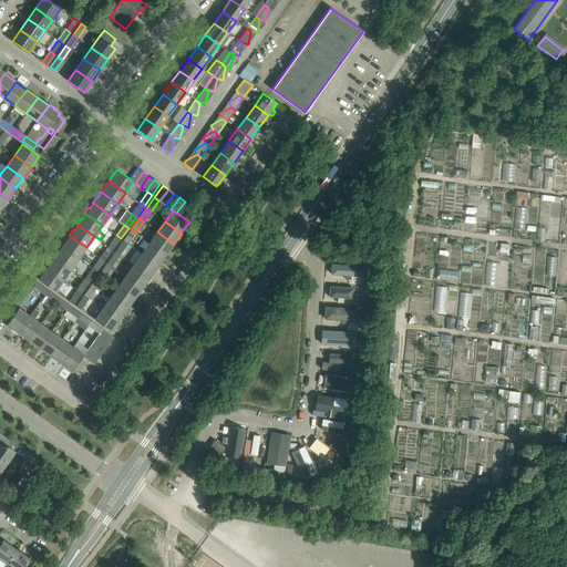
[(127,244),(135,233),(131,229),(123,240),(127,244)]
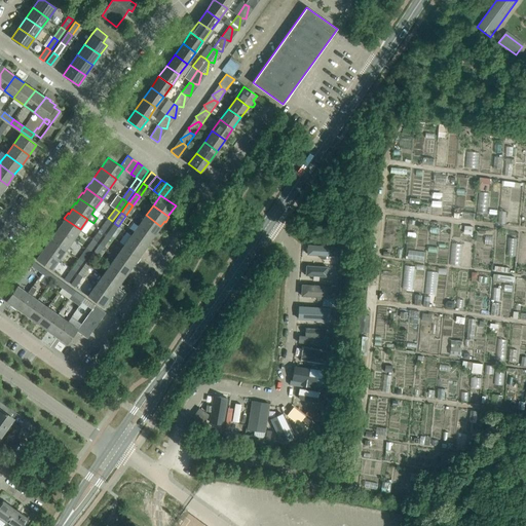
[(153,236),(160,226),(146,215),(139,225),(153,236)]
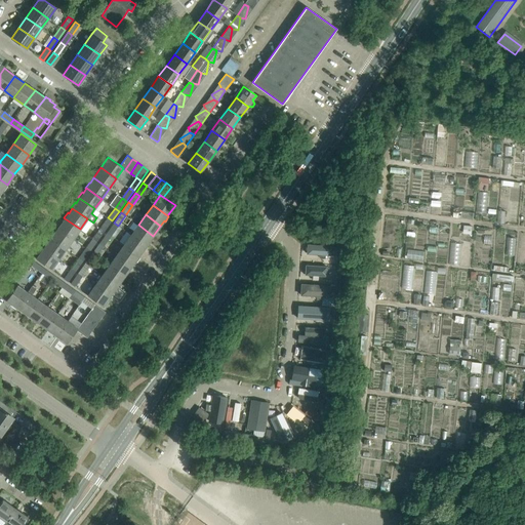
[(105,231),(112,220),(108,217),(101,228),(105,231)]
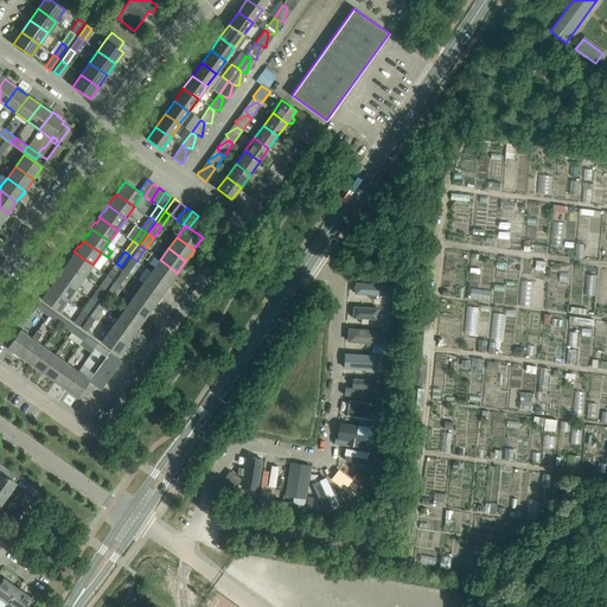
[(93,264),(75,253),(66,263),(84,276),(93,264)]
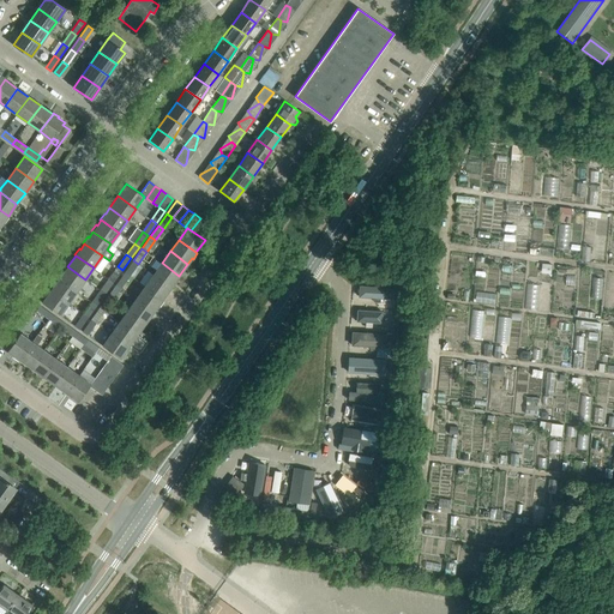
[(130,276),(138,264),(133,260),(125,272),(130,276)]
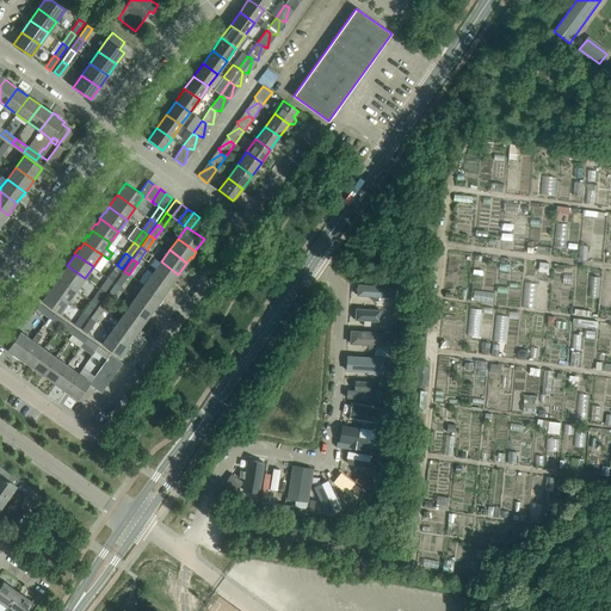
[(170,285),(178,275),(161,261),(153,273),(170,285)]
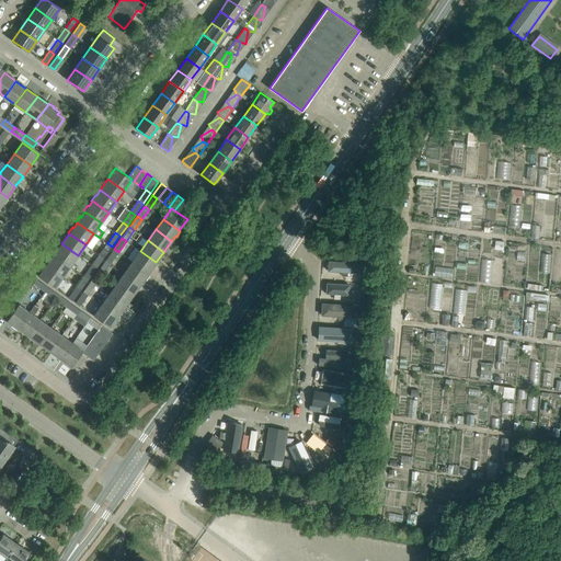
[(78,255),(61,243),(54,254),(70,266),(78,255)]
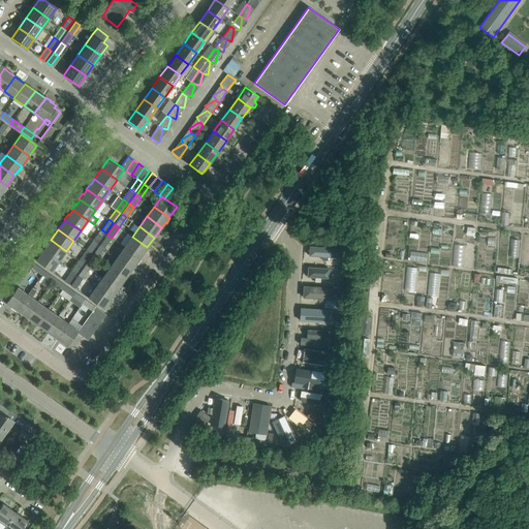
[(97,243),(105,232),(101,229),(93,241),(97,243)]
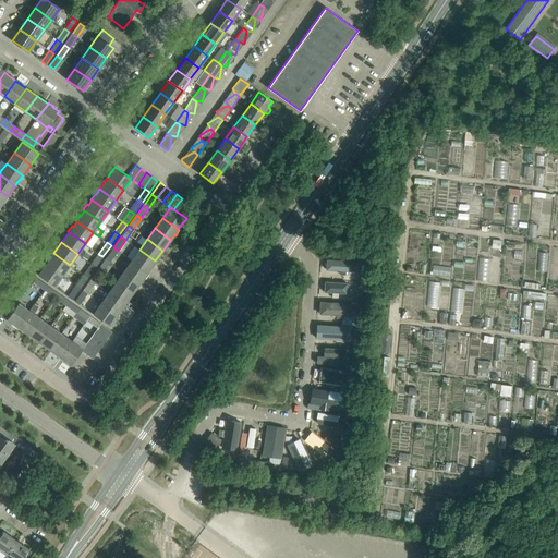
[(110,262),(118,251),(113,247),(106,258),(110,262)]
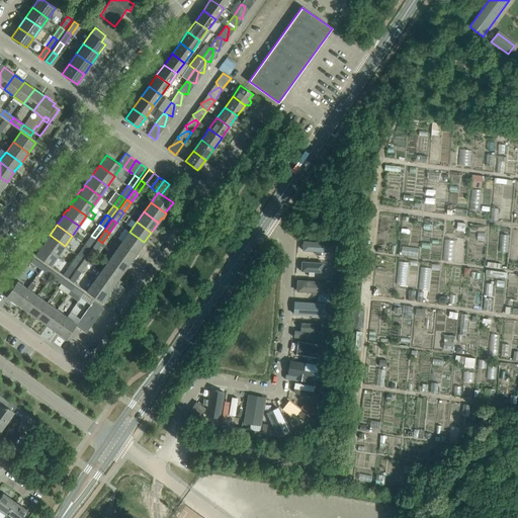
[(137,253),(144,242),(130,232),(121,242),(137,253)]
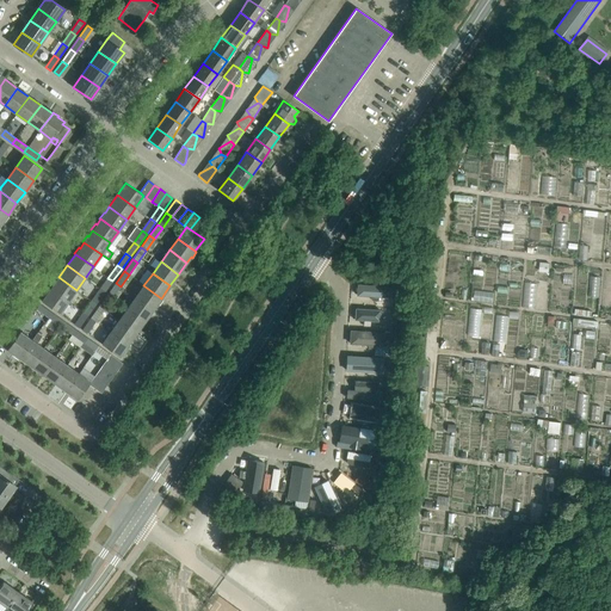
[(76,290),(59,277),(50,289),(68,302),(76,290)]
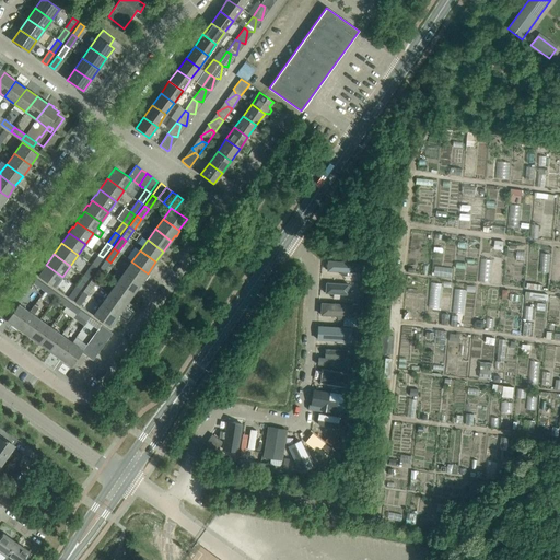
[(95,268),(103,257),(98,255),(92,265),(95,268)]
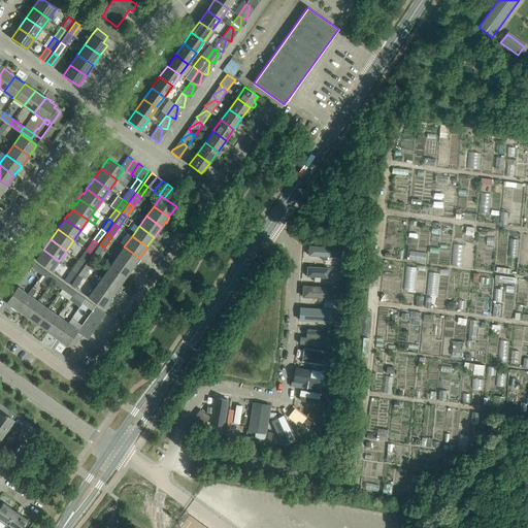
[(97,258),(104,248),(100,244),(93,255),(97,258)]
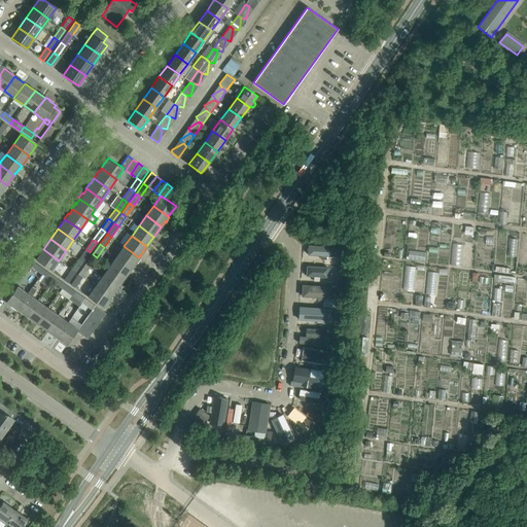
[(321,259),(326,259),(326,256),(334,257),(335,247),(308,245),(308,255),(321,256),(321,259)]
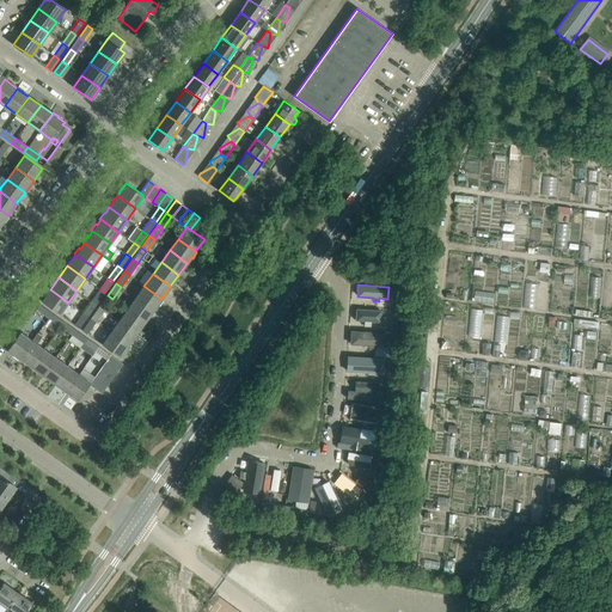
[(163,299),(161,299),(144,286),(136,298),(153,310),(158,304),(159,305),(163,299)]
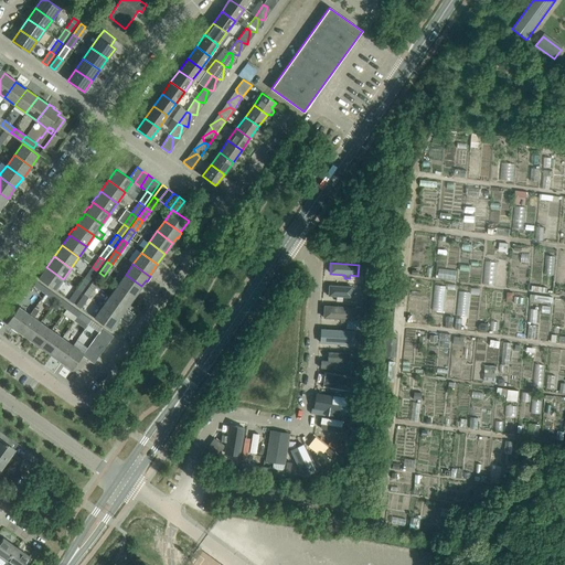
[(63,279),(46,267),(39,278),(55,289),(63,279)]
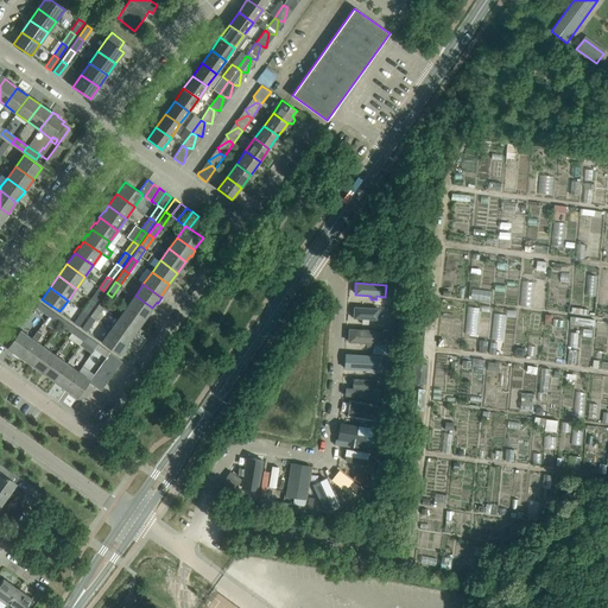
[(95,303),(103,291),(100,287),(92,299),(95,303)]
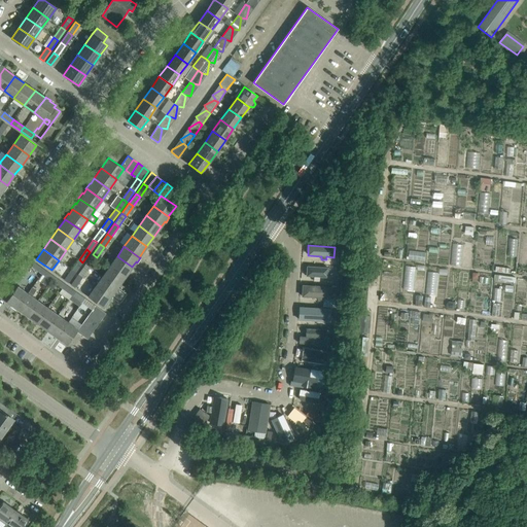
[(90,267),(97,257),(93,254),(85,265),(90,267)]
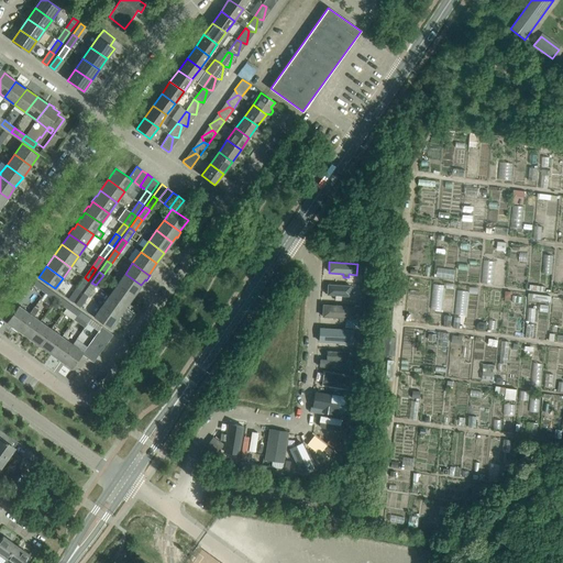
[(133,296),(141,285),(125,274),(118,285),(133,296)]
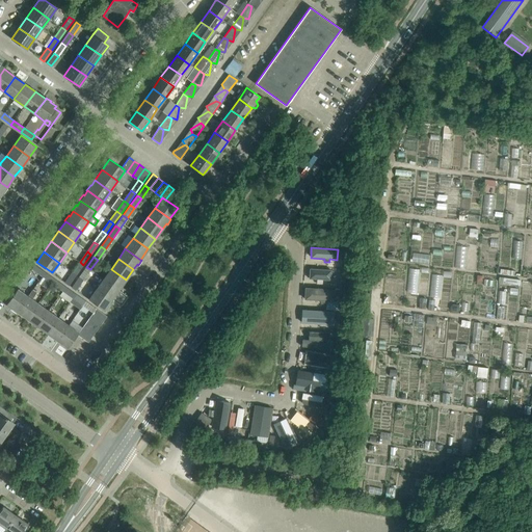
[(76,275),(83,265),(80,262),(73,272),(76,275)]
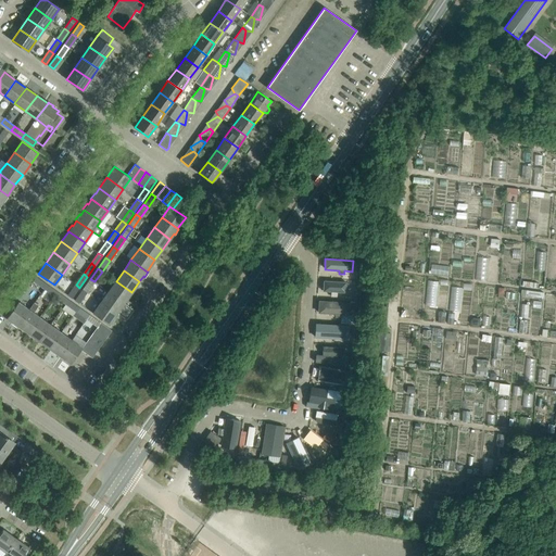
[(48,285),(36,276),(33,281),(43,289),(48,285)]
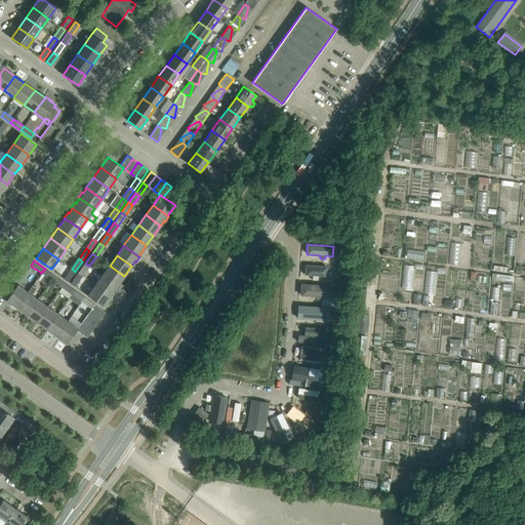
[(82,276),(89,266),(85,264),(78,274),(82,276)]
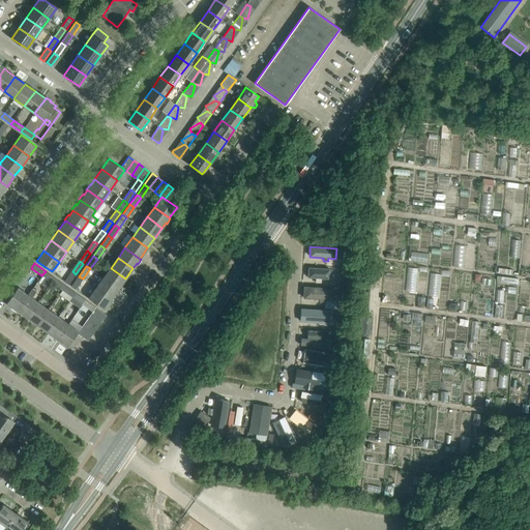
[(307,277),(329,280),(330,269),(307,267),(307,277)]
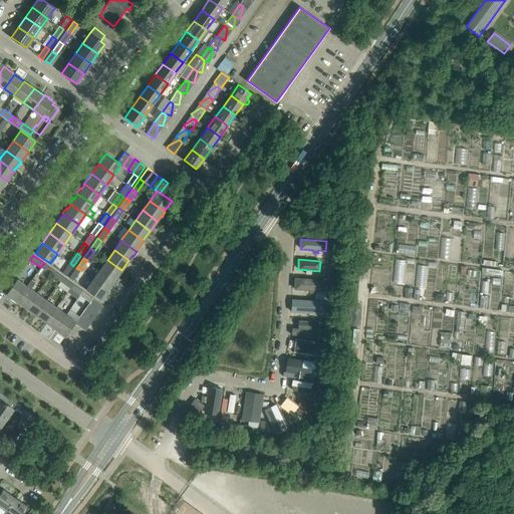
[(114,280),(121,270),(107,260),(100,269),(114,280)]
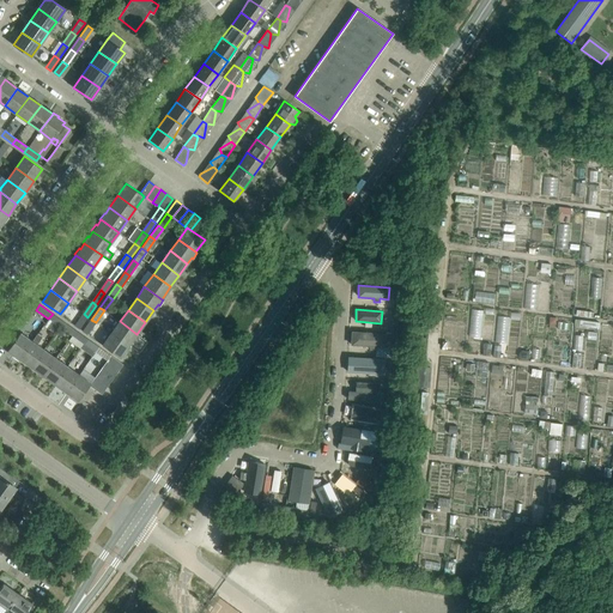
[(64,321),(53,314),(48,319),(60,327),(64,321)]
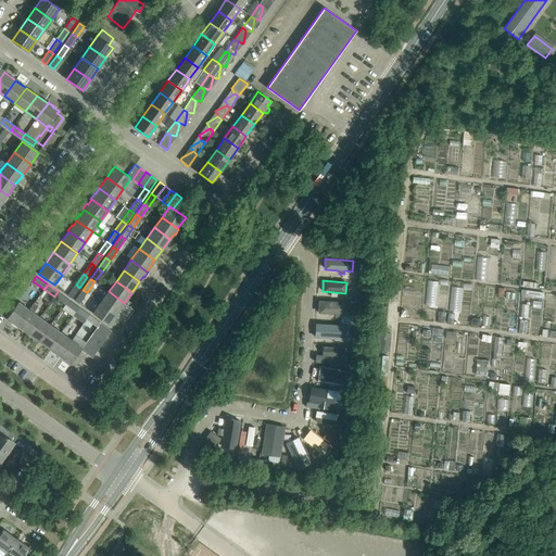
[(72,299),(79,288),(76,285),(67,295),(72,299)]
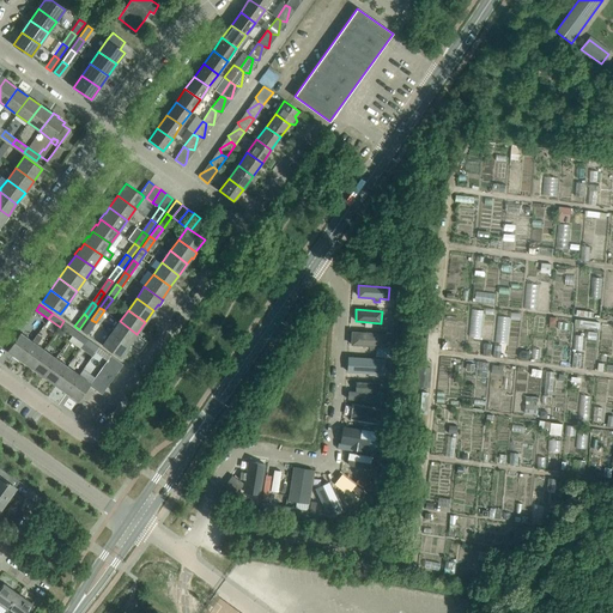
[(87,334),(96,322),(91,320),(83,331),(87,334)]
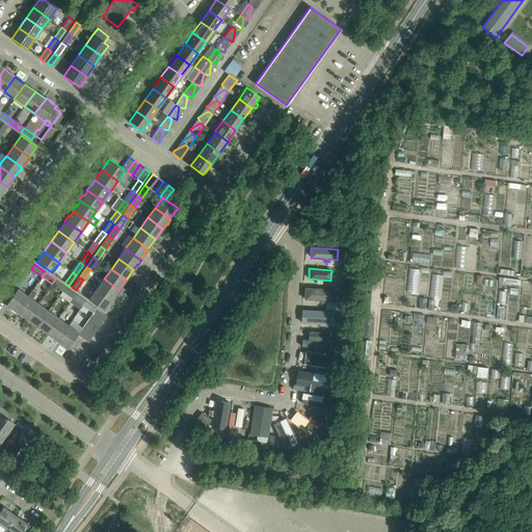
[(65,286),(55,278),(52,284),(61,291),(65,286)]
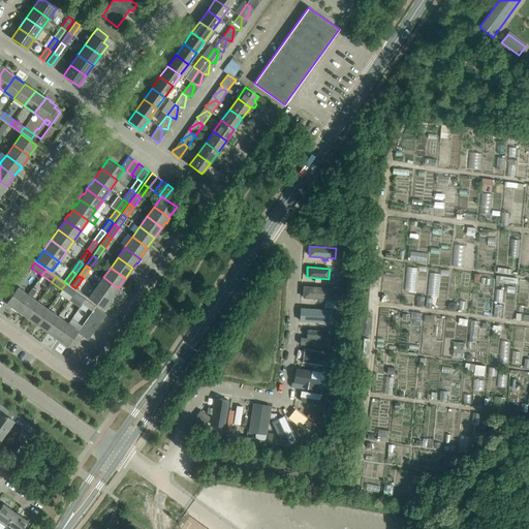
[(111,299),(118,288),(103,277),(96,287),(111,299)]
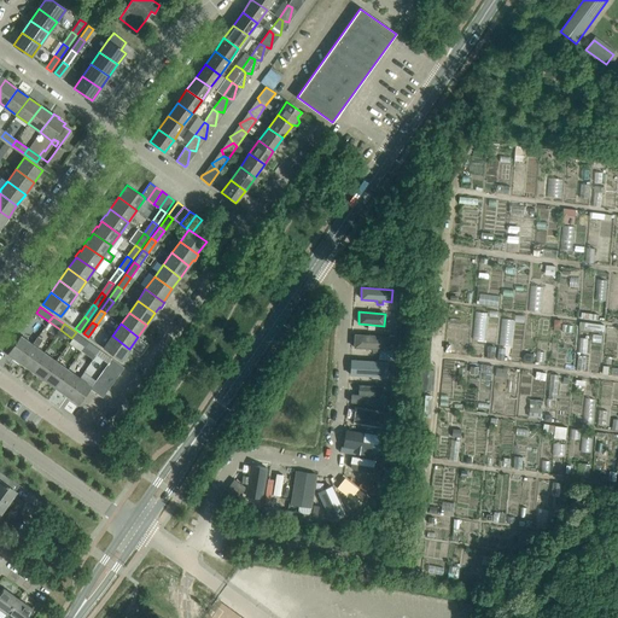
[(81,351),(88,340),(76,332),(71,338),(69,343),(81,351)]
